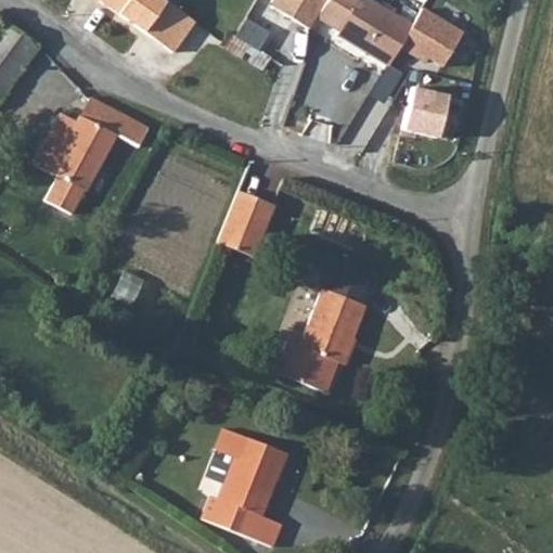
[(95,0),(175,53),(195,21),(167,2),(164,5),(155,0),(95,0)]
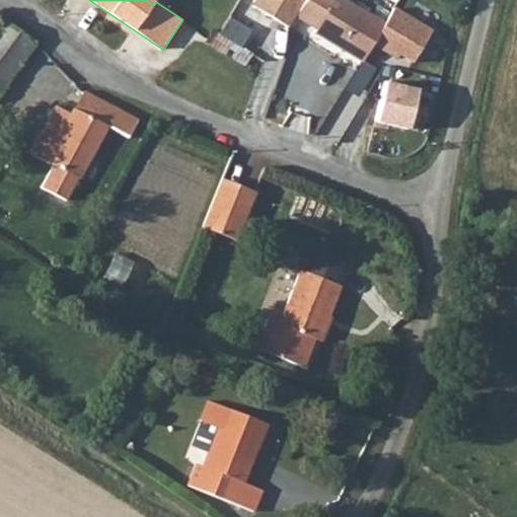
[(331,0),(281,0),(275,10),(315,35),(313,39),(361,69),(383,33),(331,0)]
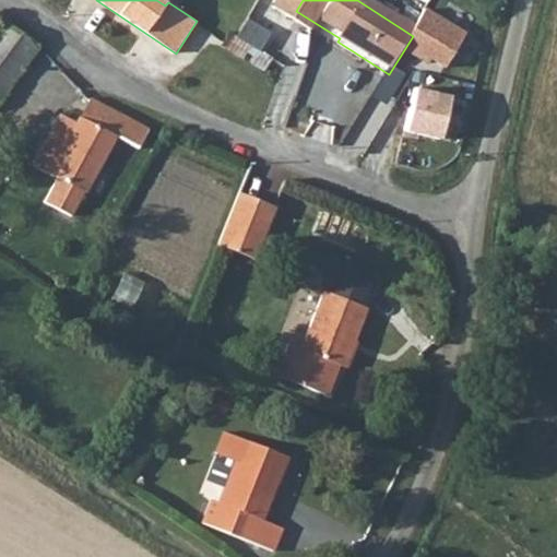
[(0,99),(37,47),(4,24),(0,30),(0,99)]
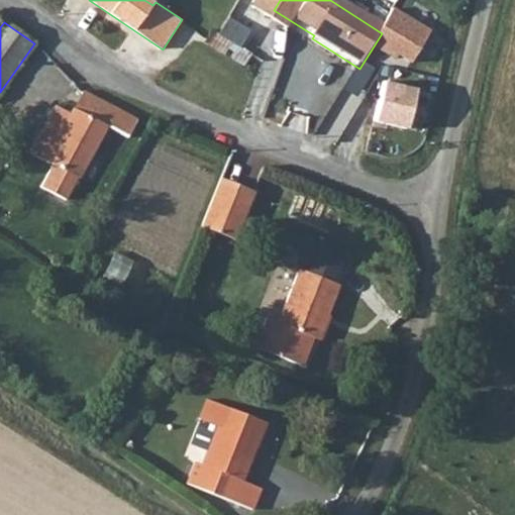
[(390,80),(377,120),(427,137),(441,97),(390,80)]
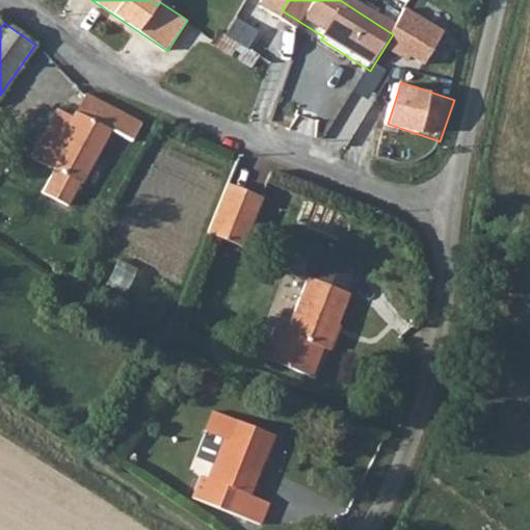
[(55,173),(43,194),(68,208),(80,185),(82,186),(103,146),(124,157),(139,130),(84,102),(73,124),(56,114),(32,160),(55,173)]
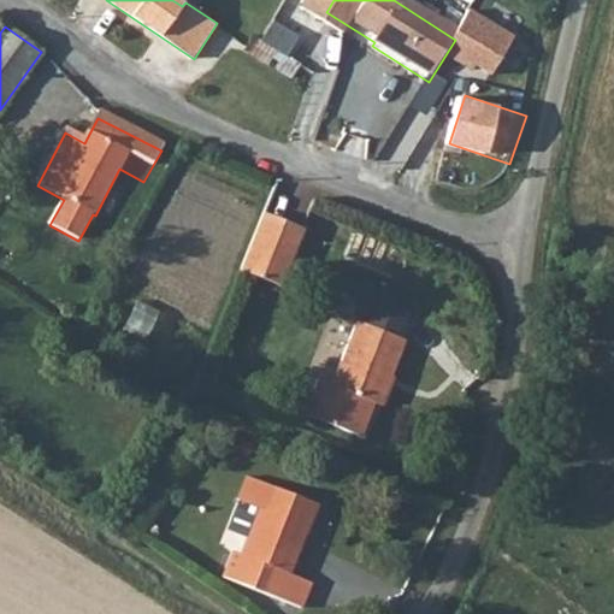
[(300,234),(260,219),(240,275),(279,289),(300,234)]
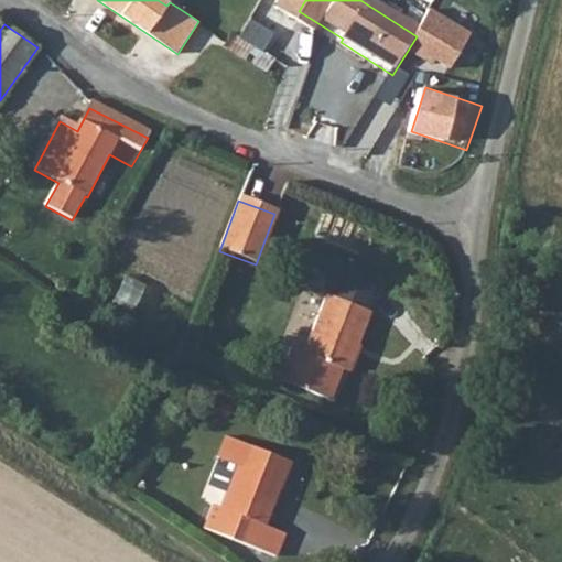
[(289,337),(277,369),(328,389),(339,358),(343,360),(366,300),(360,298),(366,282),(335,270),(330,284),(323,283),(301,342),(289,337)]
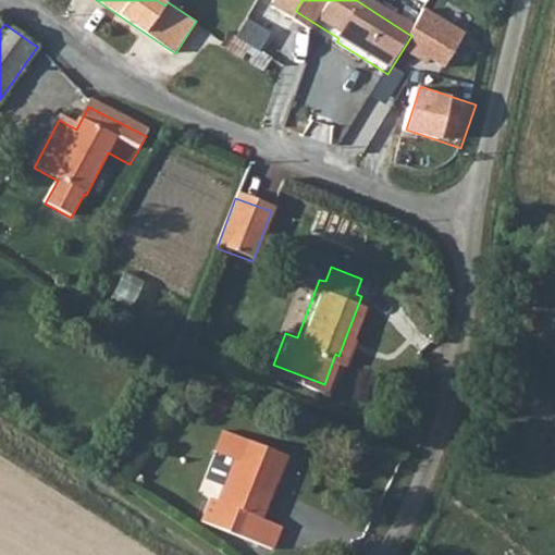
[(264,517),(286,453),(223,431),(216,453),(234,459),(220,500),(213,497),(205,522),(249,539),(258,514),(264,517)]
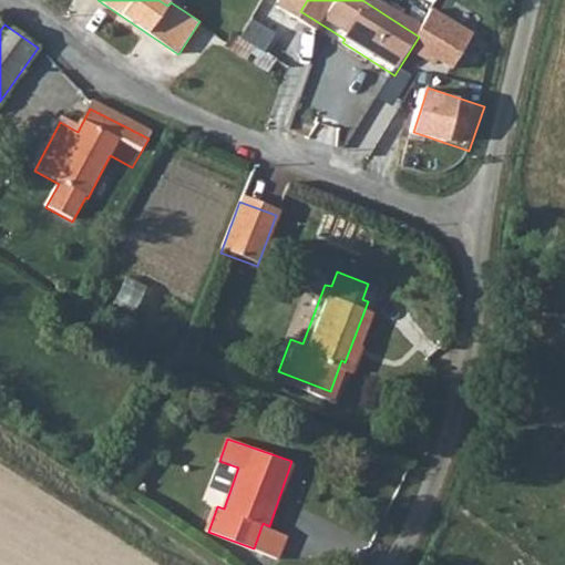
[(289,532),(269,526),(263,523),(254,548),(279,557),(289,532)]
